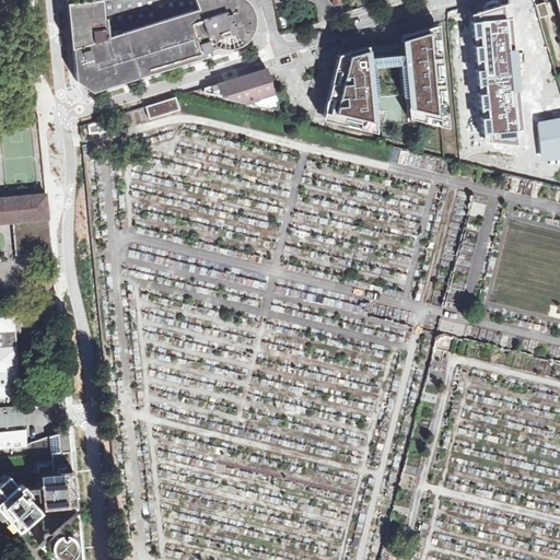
[(197,9),(194,0),(84,0),(69,1),(74,47),(112,35),(197,9)]
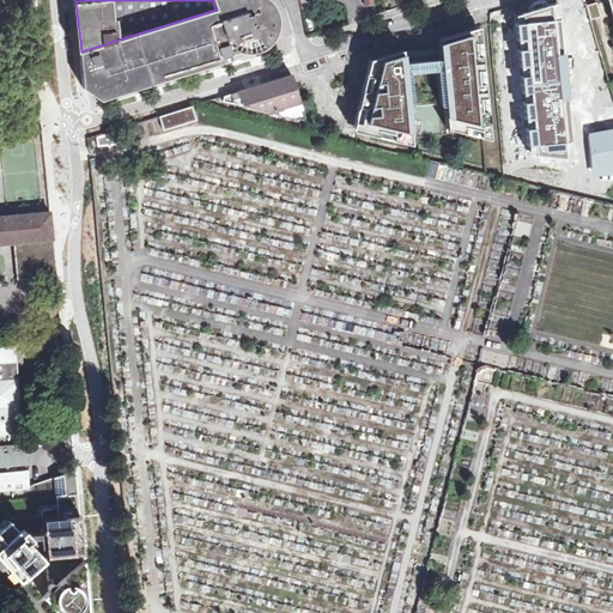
[(122,38),(82,52),(79,52),(83,89),(101,99),(222,62),(231,60),(230,54),(238,52),(243,53),(248,53),(254,53),(260,50),(265,48),(269,43),(273,40),(275,35),(278,28),(278,22),(278,14),(275,8),(273,4),(268,0),(212,0),(216,10),(122,38)]
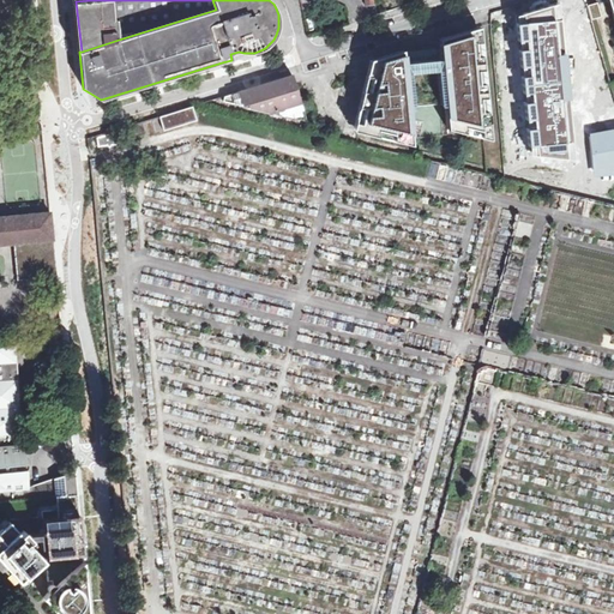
[(561,2),(518,17),(533,156),(570,160),(567,143),(573,143),(561,2)]
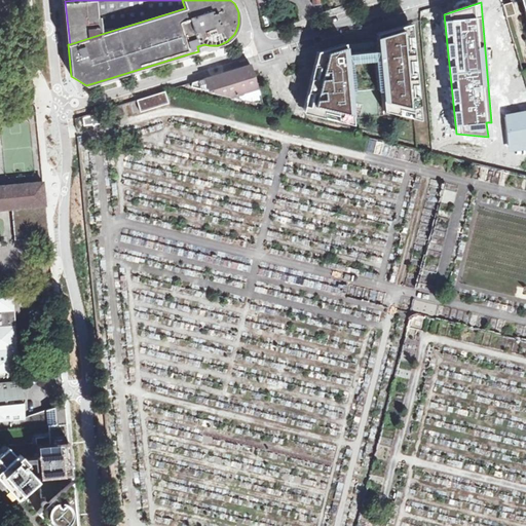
[(512,2),(503,5),(506,16),(515,14),(512,2)]
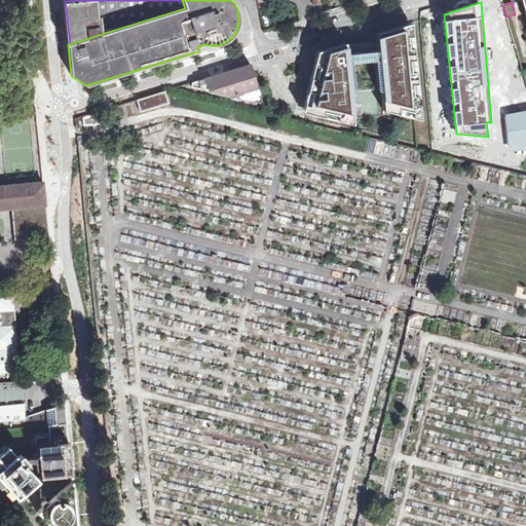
[(414,23),(376,34),(377,44),(377,50),(346,53),(345,47),(345,43),(323,49),(308,108),(352,118),(349,91),(349,87),(380,84),(381,88),(383,110),(423,120),(414,23)]
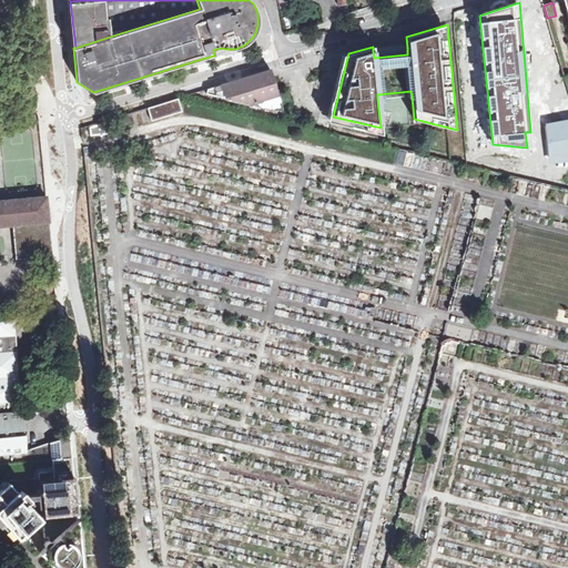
[(373,51),(374,58),(407,54),(407,48),(373,51)]
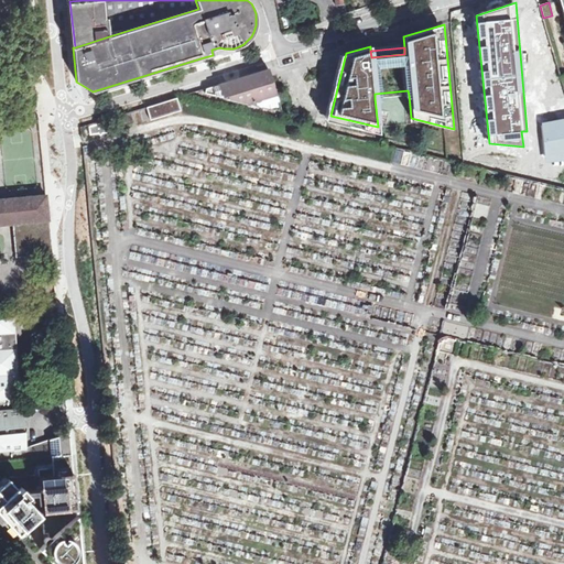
[(272,109),(281,111),(274,87),(269,69),(210,86),(206,88),(205,93),(272,109)]
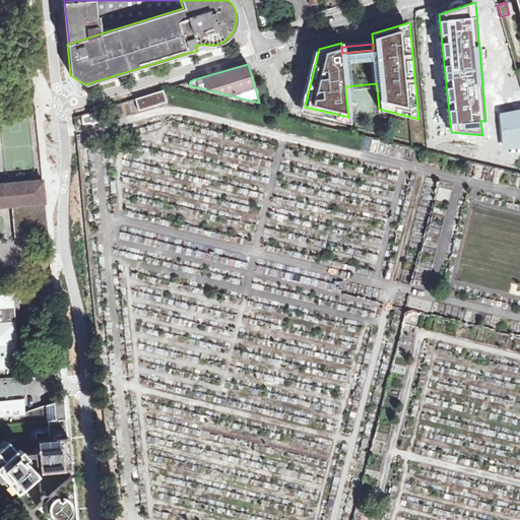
[(163,90),(137,99),(139,106),(137,107),(139,111),(167,102),(163,90)]
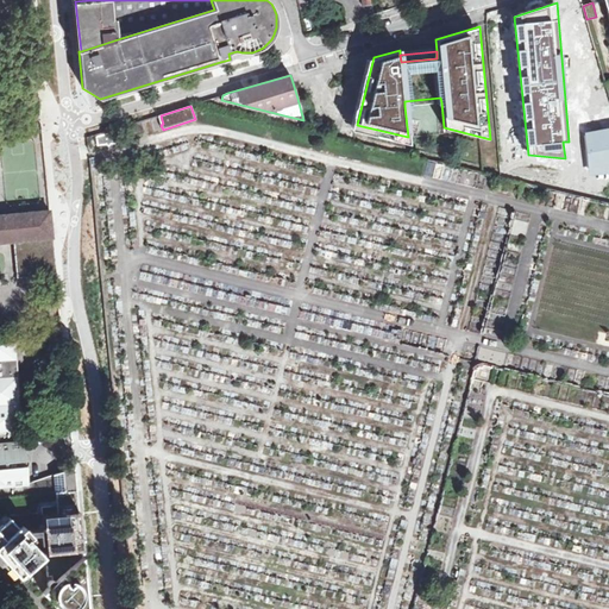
[(303,120),(294,118),(292,126),(302,129),(303,120)]
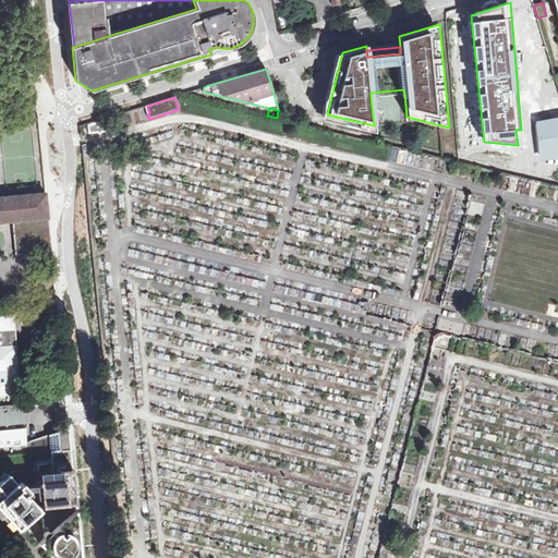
[(130,111),(113,117),(116,123),(132,119),(130,111)]
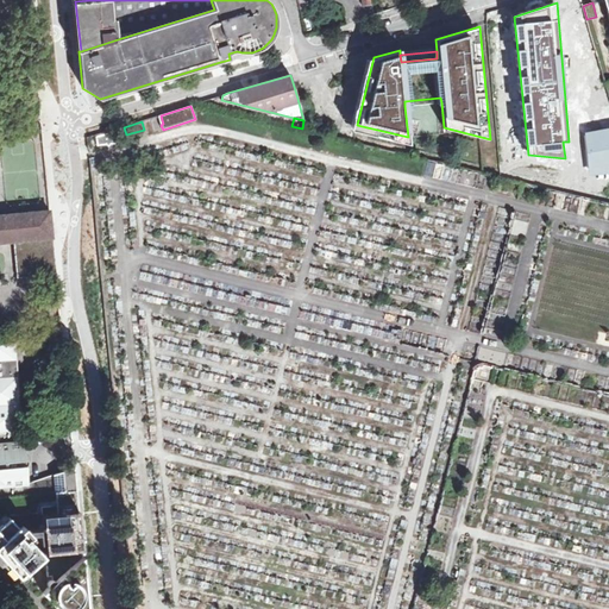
[(608,129),(584,133),(589,175),(608,171),(608,129)]
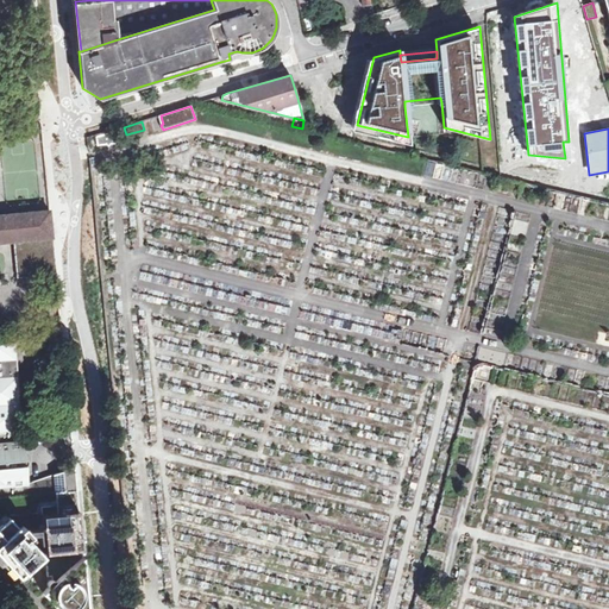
[(113,130),(98,135),(99,148),(114,144),(113,130)]
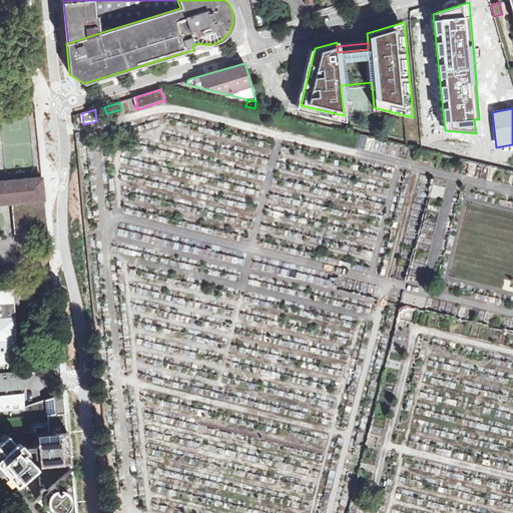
[(15,233),(47,230),(42,177),(0,180),(0,204),(12,203),(15,233)]
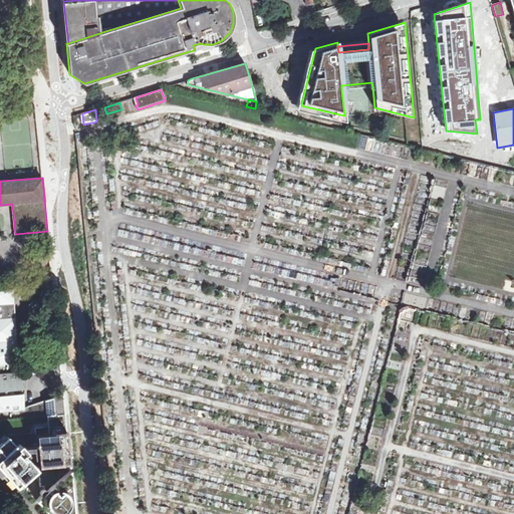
[(0,365),(18,363),(13,281),(0,281),(0,365)]
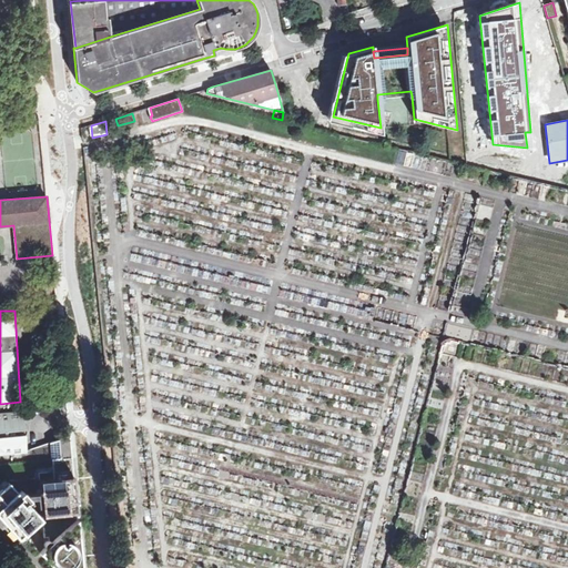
[(0,463),(72,457),(70,436),(27,450),(26,437),(22,435),(21,429),(24,426),(22,402),(20,402),(0,404),(0,463)]
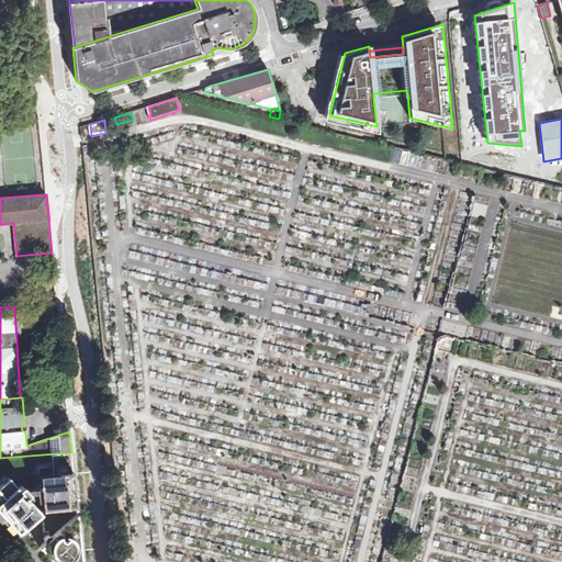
[(40,546),(54,561),(80,561),(71,452),(0,458),(0,513),(17,531),(42,509),(45,542),(40,546)]
